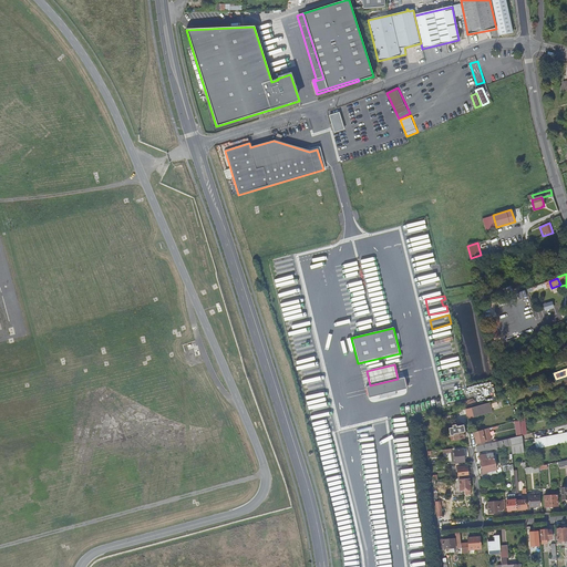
[(368,398),(408,389),(404,378),(398,379),(370,385),(366,387),(368,398)]
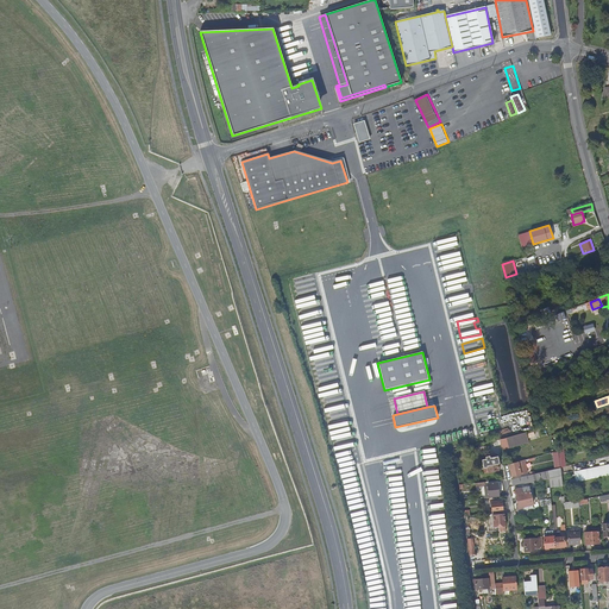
[(526,433),(500,440),(502,451),(529,443),(526,433)]
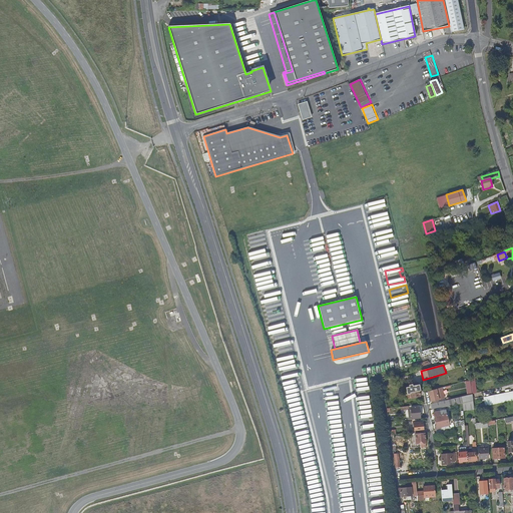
[(476,379),(466,381),(468,394),(478,393),(476,379)]
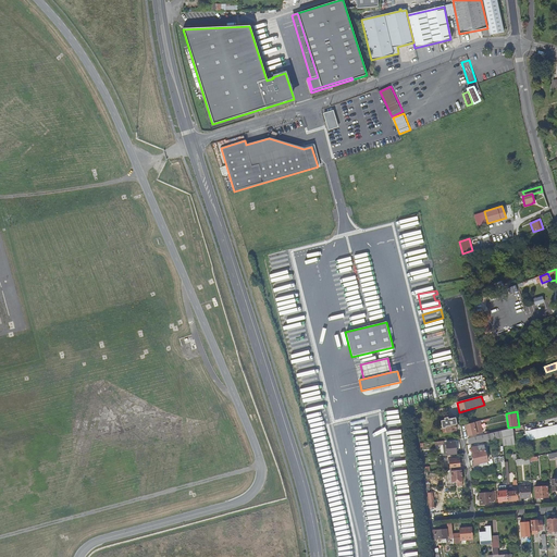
[(456,430),(455,424),(454,422),(456,422),(455,417),(447,419),(447,417),(443,418),(444,420),(441,421),(442,429),(441,429),(442,433),(456,430)]
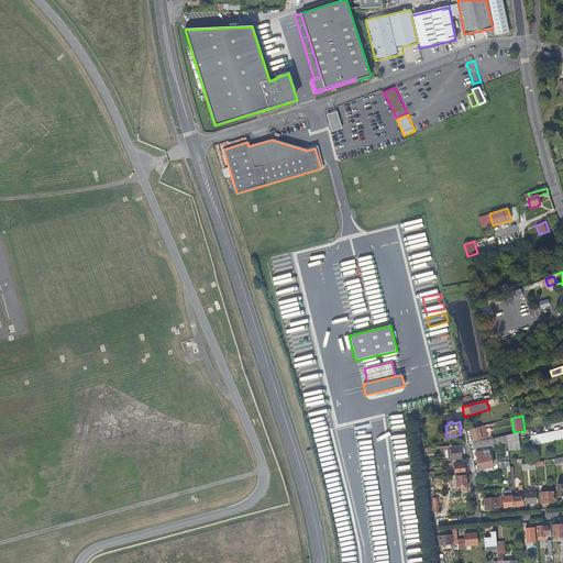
[(482,438),(479,426),(471,428),(473,440),(482,438)]
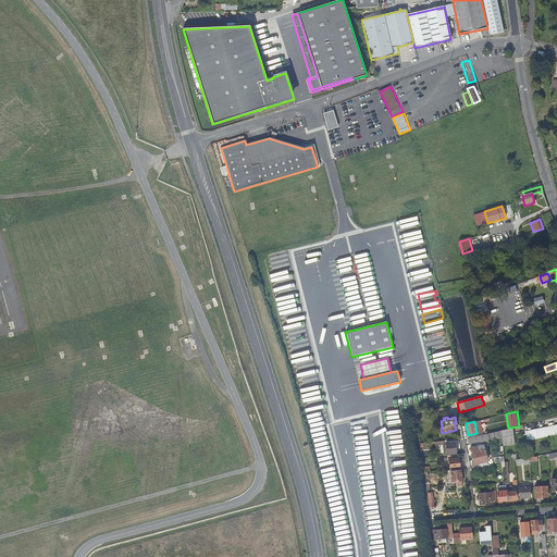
[(556,423),(524,431),(527,441),(556,433),(556,423)]
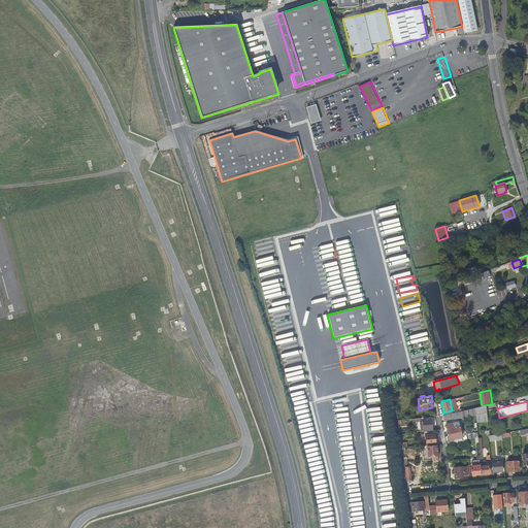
[(443,417),(444,422),(446,422),(452,421),(476,416),(476,424),(488,423),(486,406),(443,417)]
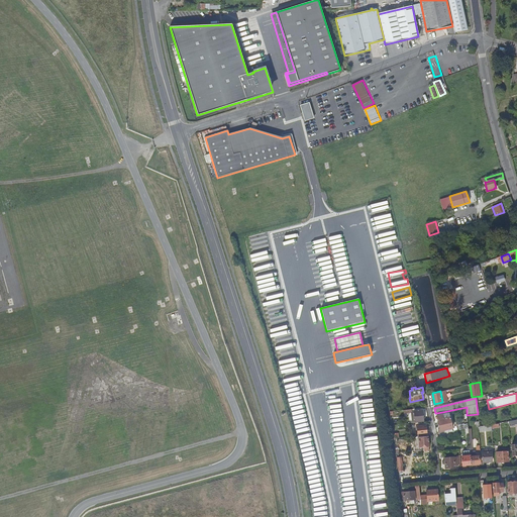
[(415,411),(416,422),(424,421),(423,410),(415,411)]
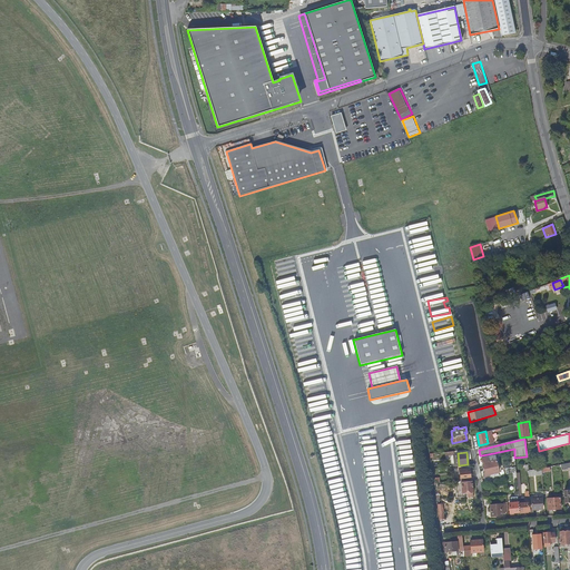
[(481,455),(485,474),(499,472),(494,454),(489,455),(488,454),(481,455)]
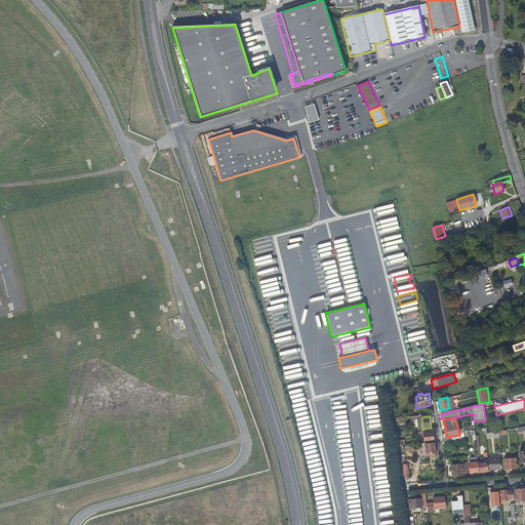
[(428,440),(428,443),(434,442),(433,434),(431,434),(430,432),(425,433),(425,440),(428,440)]
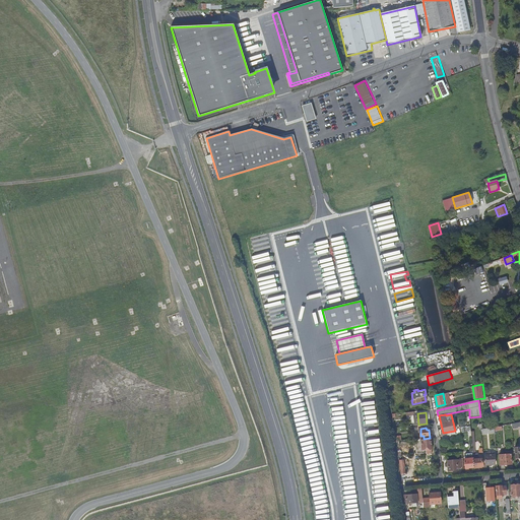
[(431,439),(421,440),(421,449),(427,449),(427,453),(432,452),(431,439)]
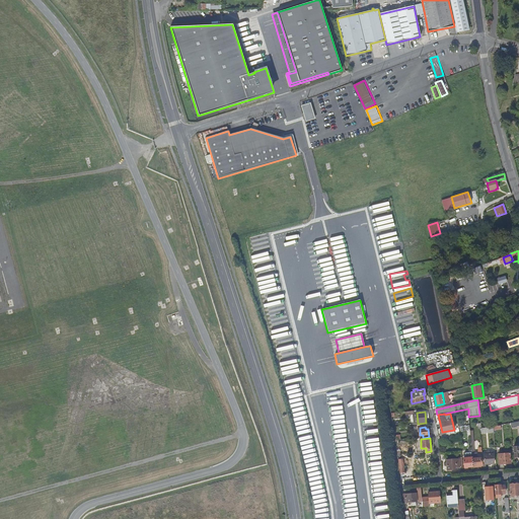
[(470,440),(472,454),(472,457),(473,467),(483,466),(482,457),(476,458),(476,456),(475,456),(475,454),(474,454),(473,440),(470,440)]
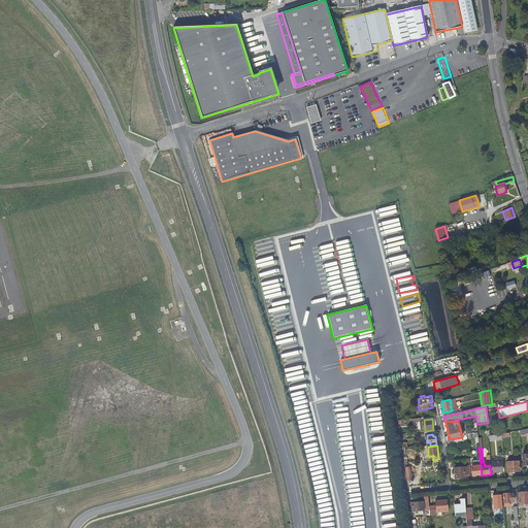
[(493,463),(491,463),(491,468),(493,467),(494,472),(503,471),(502,461),(493,462),(493,463)]
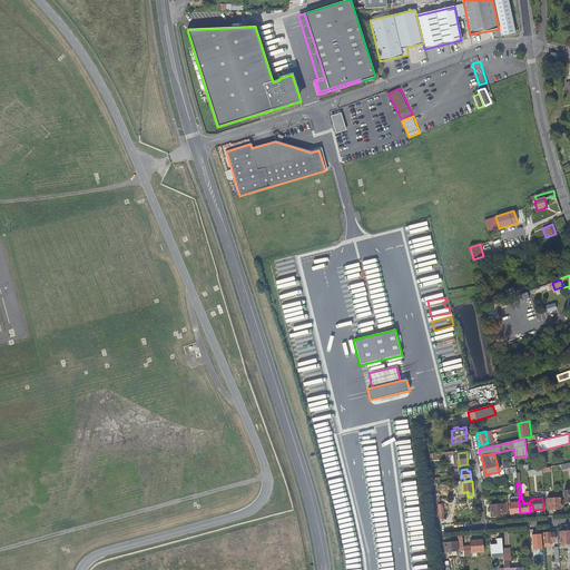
[(560,498),(548,499),(549,510),(562,509),(560,498)]
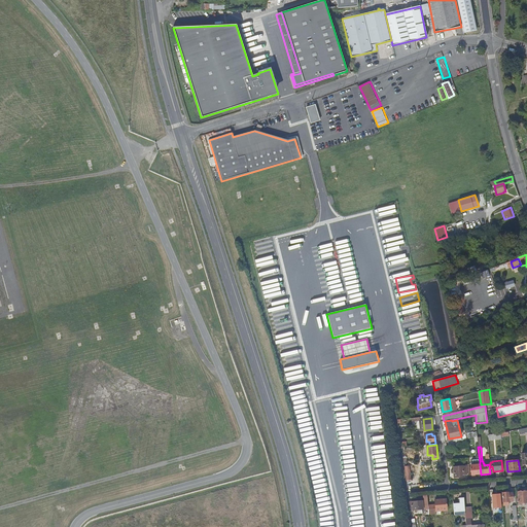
[(480,464),(471,465),(471,475),(481,475),(480,464)]
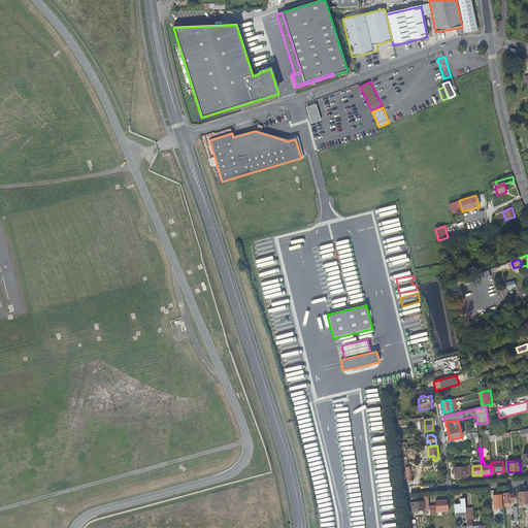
[(464,467),(454,468),(455,479),(465,477),(465,475),(467,475),(467,466),(464,466),(464,467)]
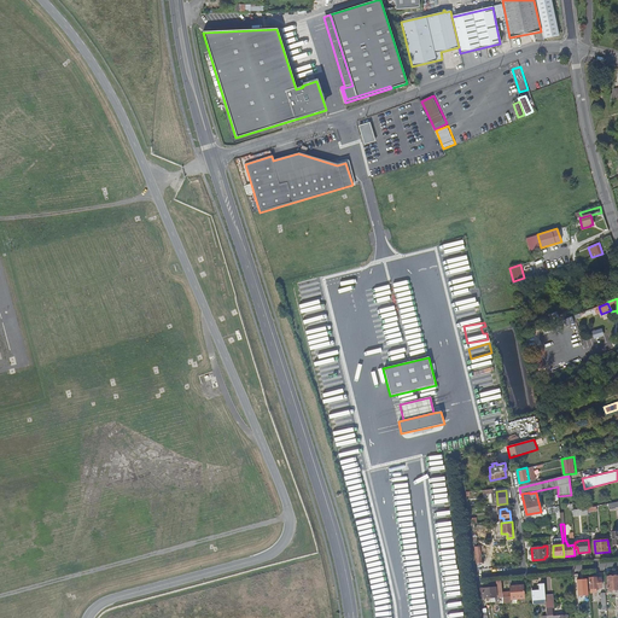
[(617,588),(617,575),(607,576),(607,583),(606,583),(607,588),(608,588),(608,590),(617,588)]
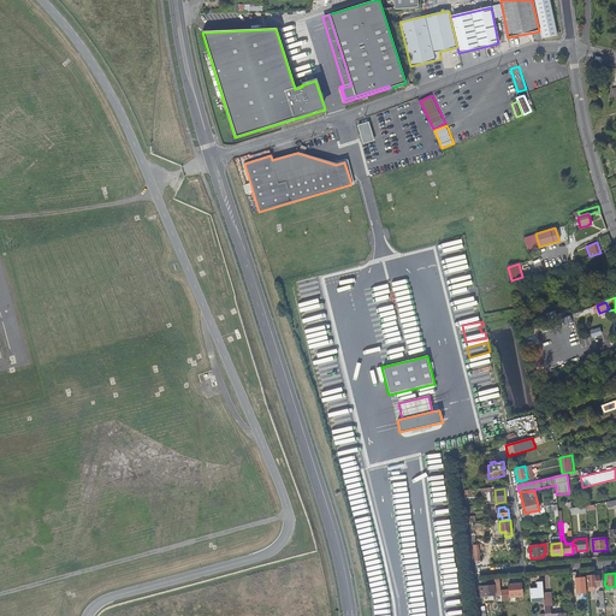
[(587,576),(588,587),(599,586),(599,578),(594,578),(594,576),(587,576)]
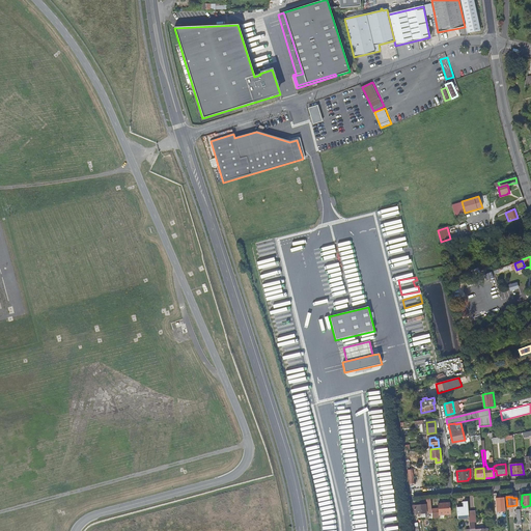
[(503,498),(495,499),(496,508),(501,508),(501,510),(504,510),(504,508),(503,498)]
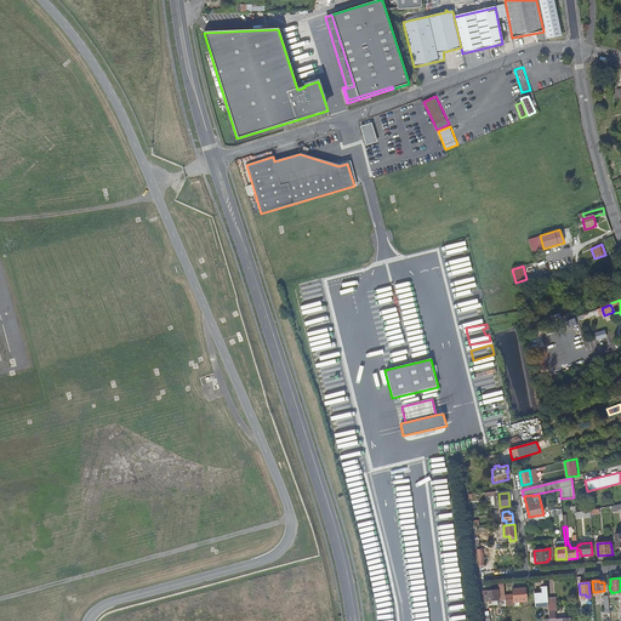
[(542,593),(535,594),(535,607),(537,607),(537,603),(548,603),(547,587),(542,588),(542,593)]
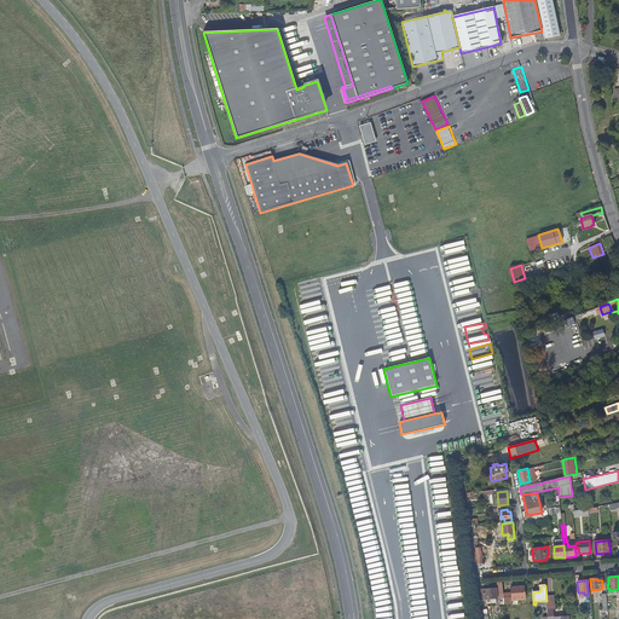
[(504,603),(512,602),(512,600),(525,599),(525,586),(510,588),(512,594),(503,594),(503,599),(504,603)]
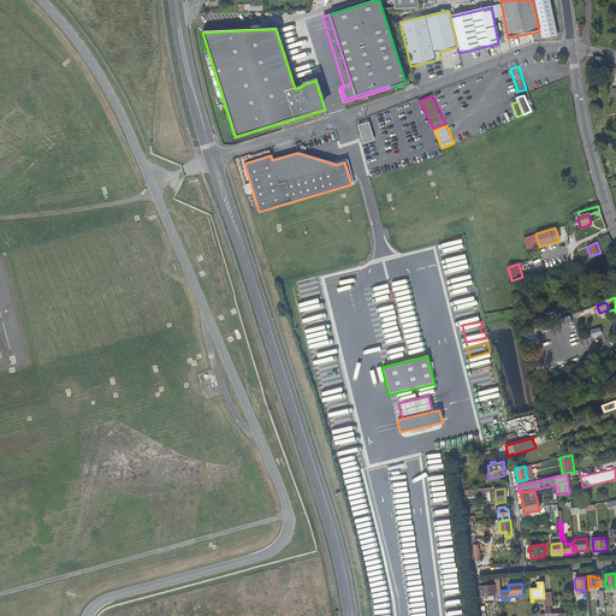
[(493,596),(492,585),(478,586),(479,597),(493,596)]
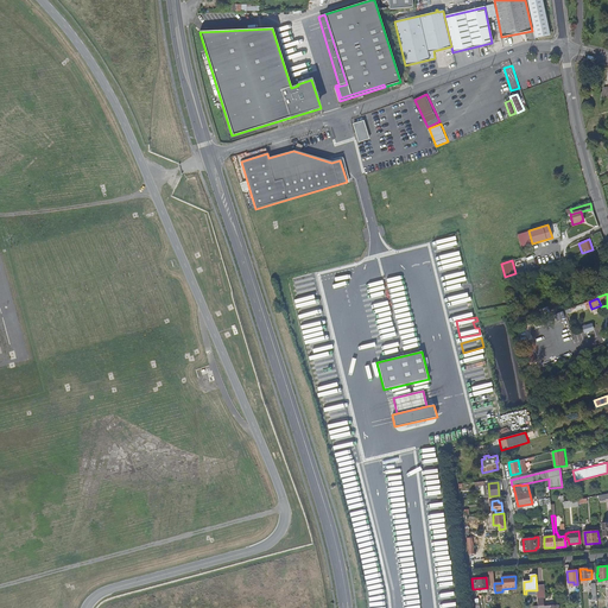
[(537,591),(538,607),(558,607),(558,605),(555,605),(555,603),(551,605),(551,606),(544,606),(543,600),(545,600),(545,590),(537,591)]
